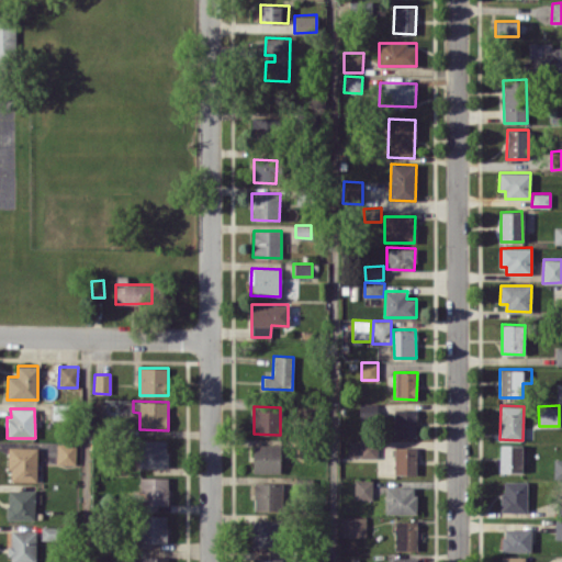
[(394,437),(416,437),(416,409),(394,409),(394,437)]
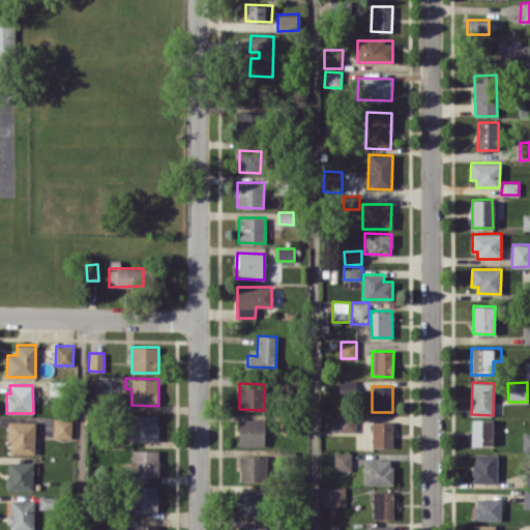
[(157,415),(131,414),(131,441),(157,441),(157,415)]
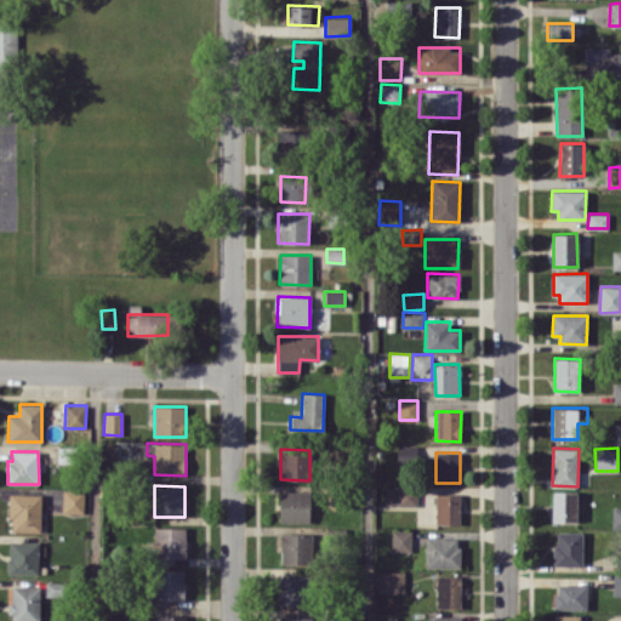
[(416,506),(417,488),(386,486),(386,505),(416,506)]
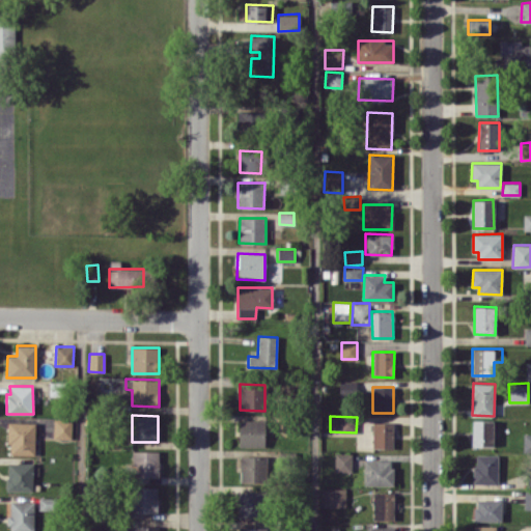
[(72,439),(72,419),(54,419),(53,438),(72,439)]
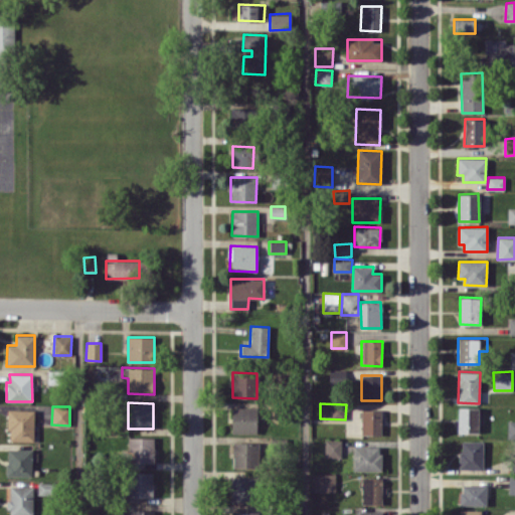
[(478,433),(478,407),(458,406),(458,433),(478,433)]
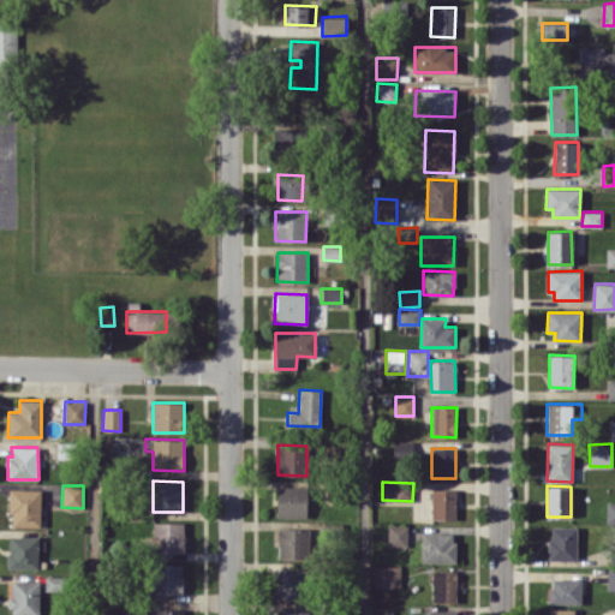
[(308,487),(276,487),(276,517),(308,518),(308,487)]
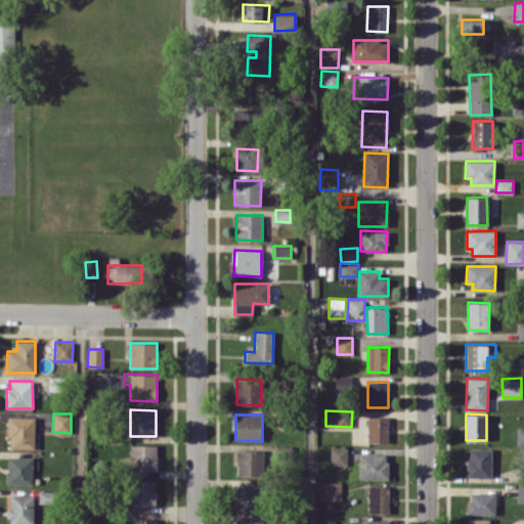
[(8,448),(34,448),(35,417),(8,417),(8,448)]
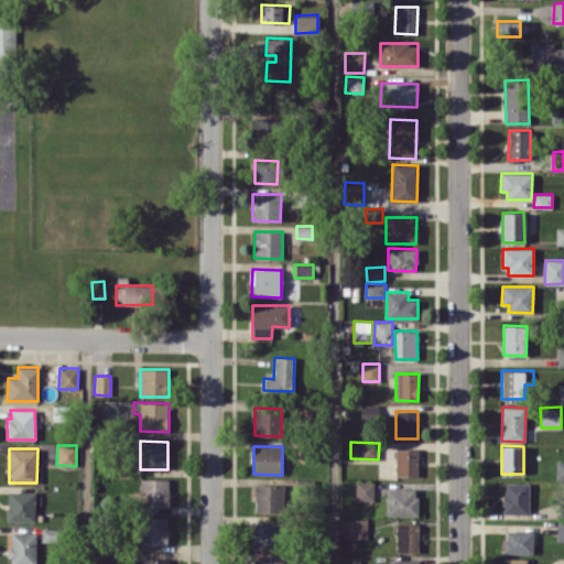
[(418,449),(396,448),(396,475),(418,476),(418,449)]
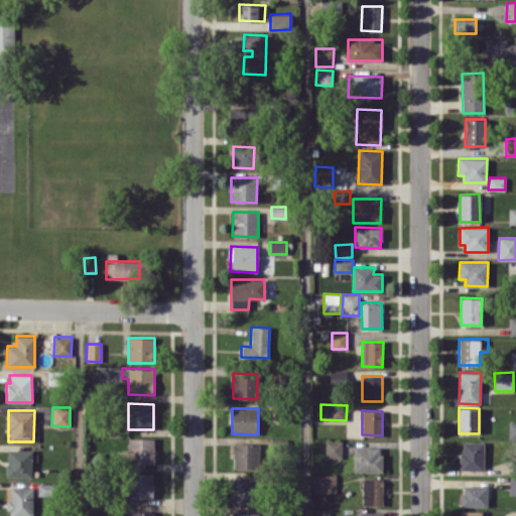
[(154,438),(129,437),(128,464),(154,465),(154,438)]
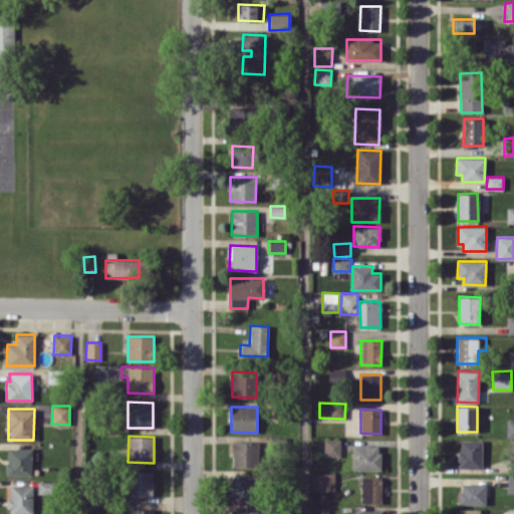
[(481,440),(459,440),(459,468),(481,468),(481,440)]
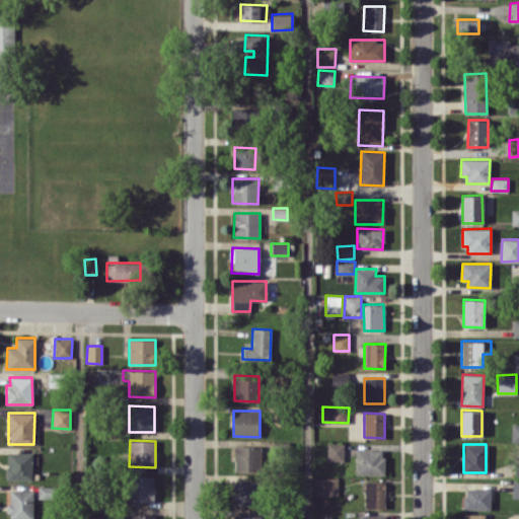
[(261,446),(234,445),(234,470),(260,471),(261,446)]
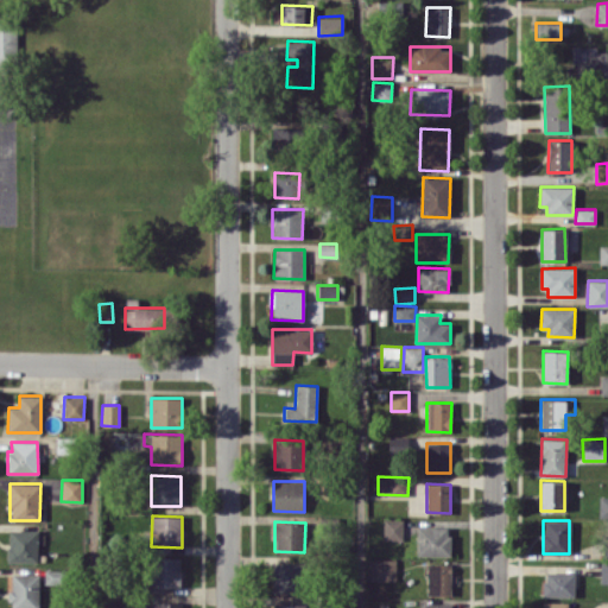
[(450,527),(417,526),(417,555),(449,556),(450,527)]
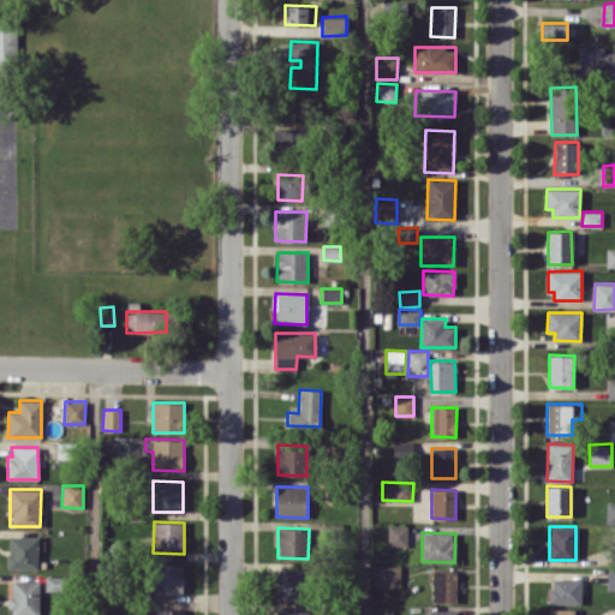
[(39,536),(9,536),(7,568),(37,568),(39,536)]
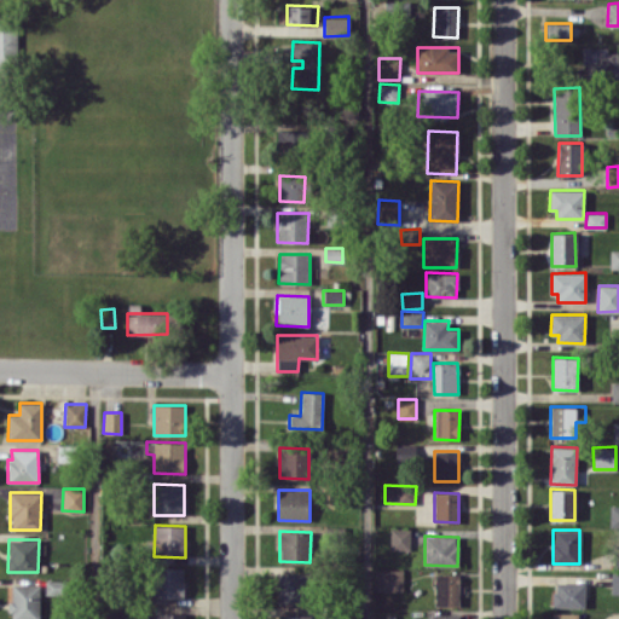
[(184,597),(184,567),(154,567),(154,597),(184,597)]
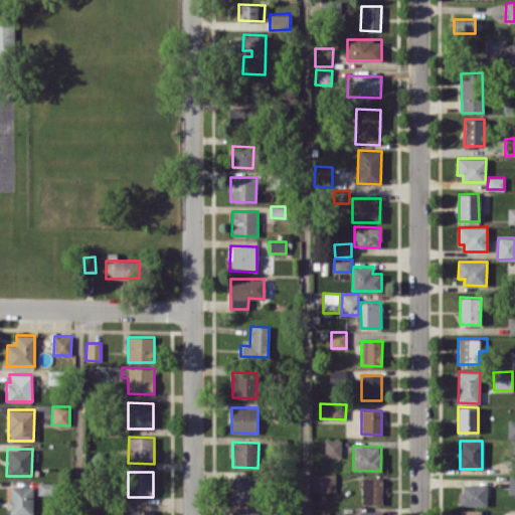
[(313,491),(335,492),(336,474),(314,473),(313,491)]
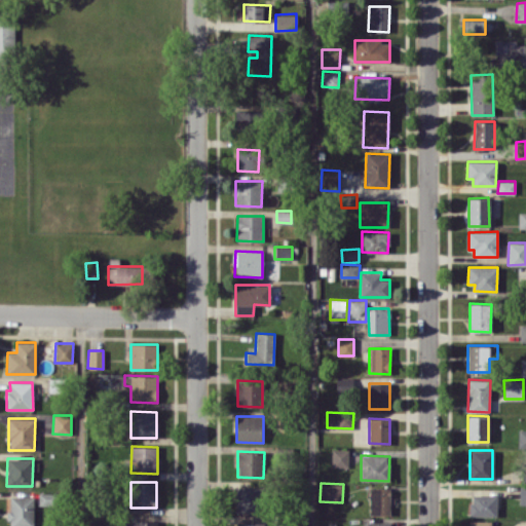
[(260,487),(236,486),(236,513),(259,513),(260,487)]
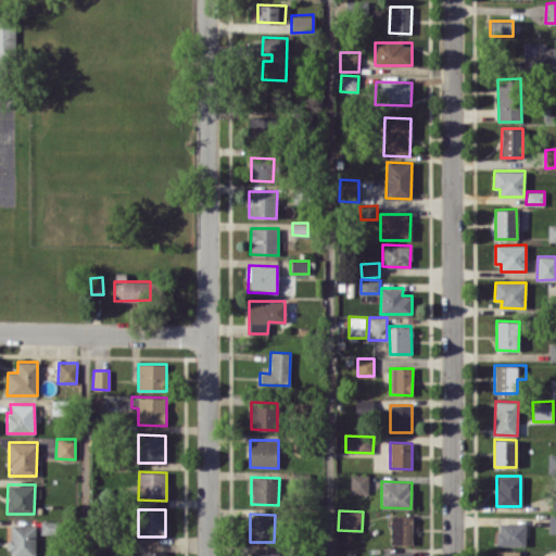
[(390,544),(413,544),(412,515),(390,515),(390,544)]
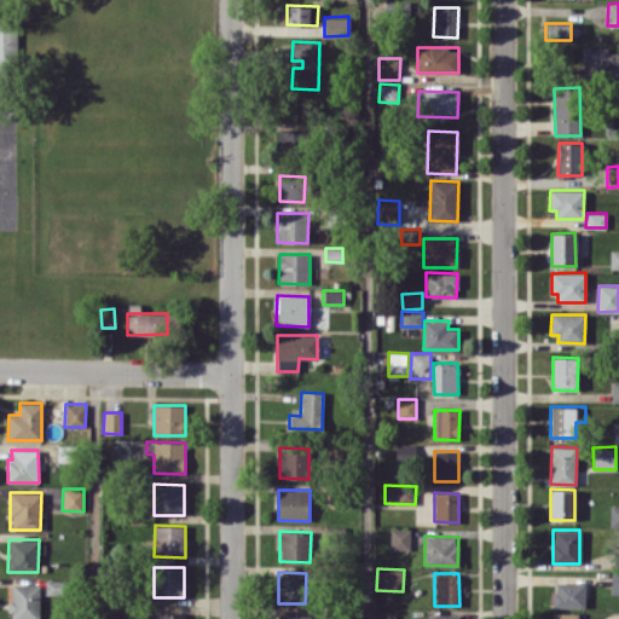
[(45,580),(45,595),(68,594),(67,579),(45,580)]
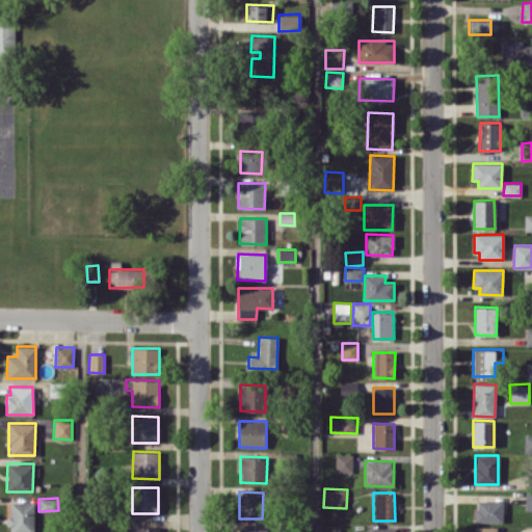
[(33,531),(34,502),(9,501),(8,531),(33,531)]
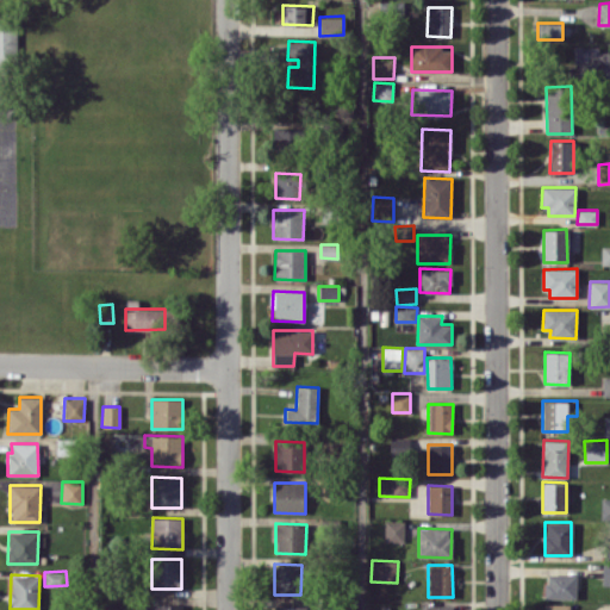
[(546,598),(577,598),(577,574),(546,574),(546,598)]
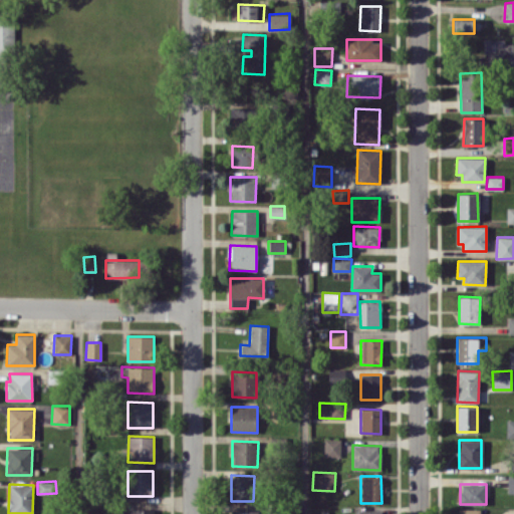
[(96,513),(113,513),(113,503),(96,503),(96,513)]
